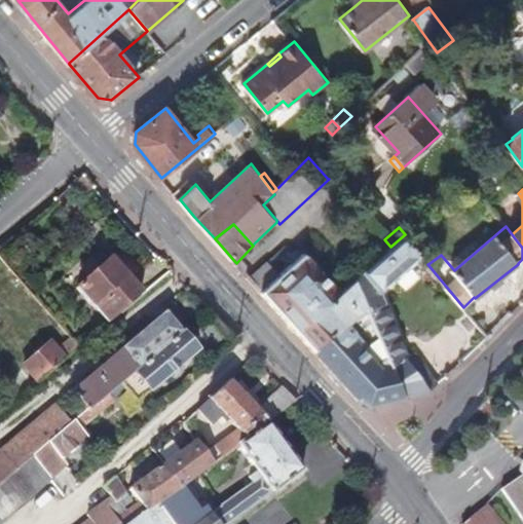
[(395,377),(408,396),(433,389),(439,383),(415,351),(408,357),(382,291),(422,255),(405,234),(390,247),(355,278),(395,377)]
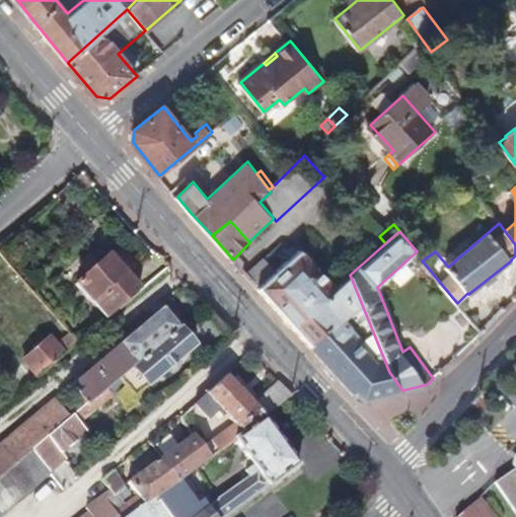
[(259,287),(309,344),(336,320),(319,302),(336,287),(301,248),(278,270),(266,257),(246,275),(259,287)]
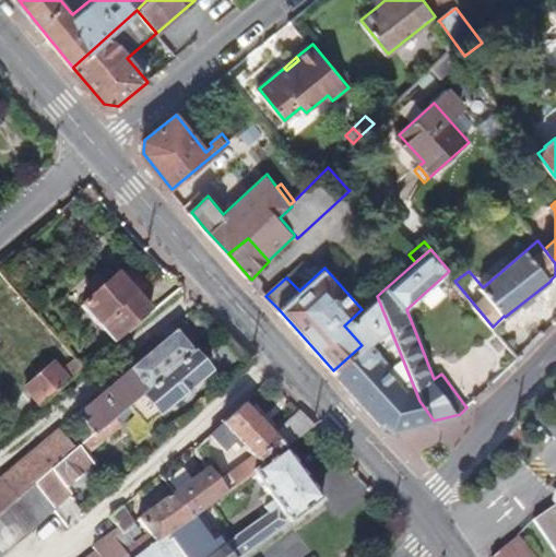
[(154,313),(120,273),(84,304),(118,344),(154,313)]
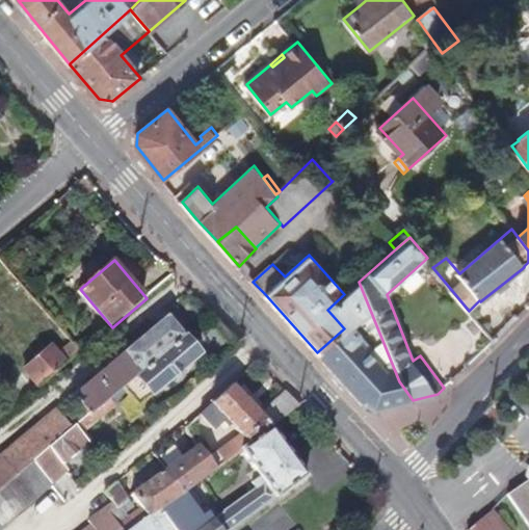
[(317,352),(364,405),(375,409),(410,400),(413,400),(399,381),(359,282),(344,294),(327,310),(344,328),(317,352)]
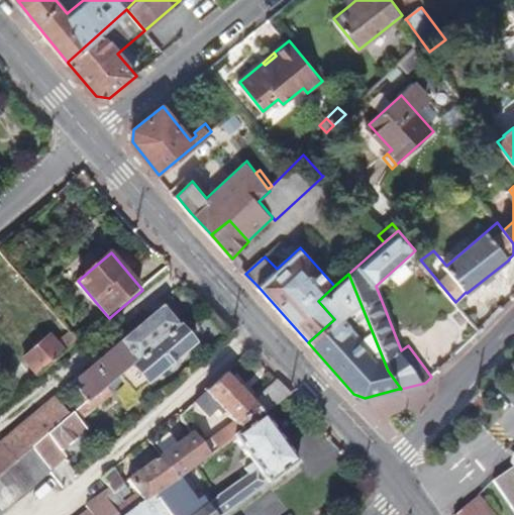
[(137,359),(179,325),(165,307),(148,320),(141,313),(128,323),(135,330),(122,342),(137,359)]
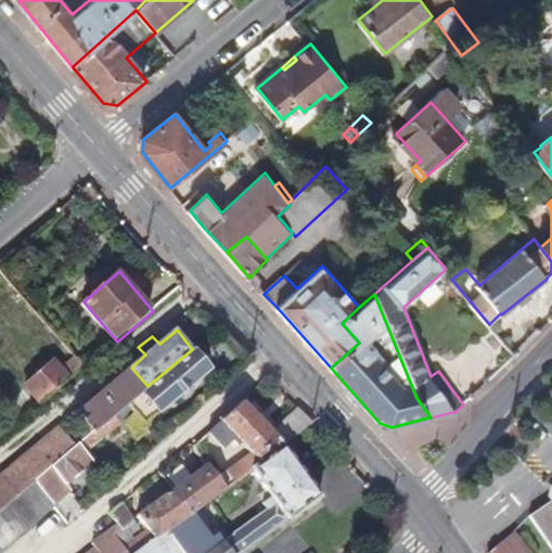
[(67,483),(94,461),(87,451),(136,410),(146,422),(209,370),(192,349),(148,386),(93,432),(76,446),(36,479),(55,503),(73,489),(67,483)]
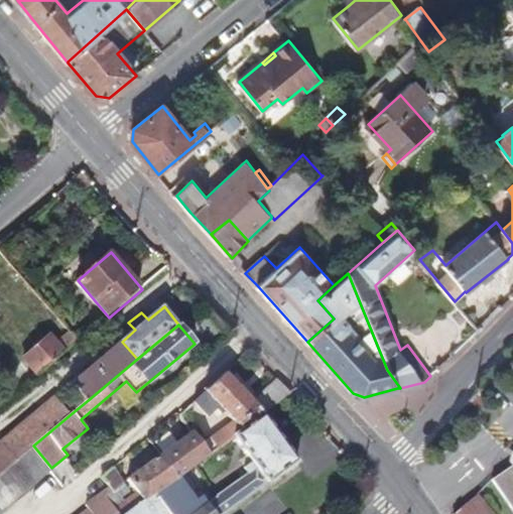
[(39,374),(65,354),(81,341),(73,332),(58,343),(52,335),(49,339),(46,335),(36,343),(39,347),(26,358),(39,374)]
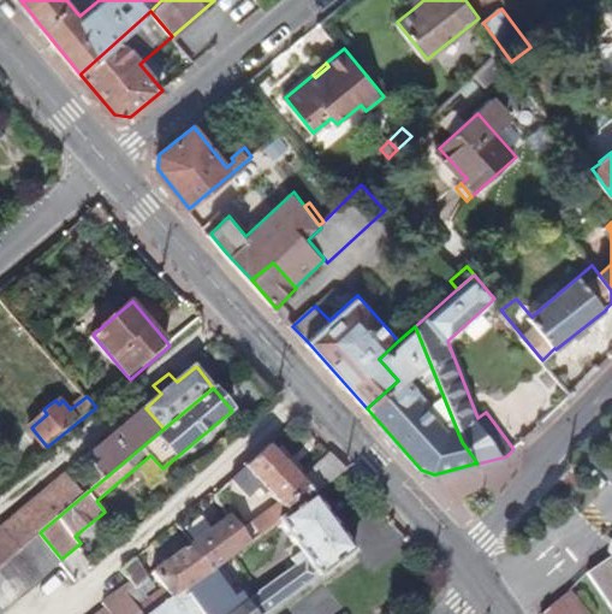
[(104,479),(164,429),(146,408),(85,458),(104,479)]
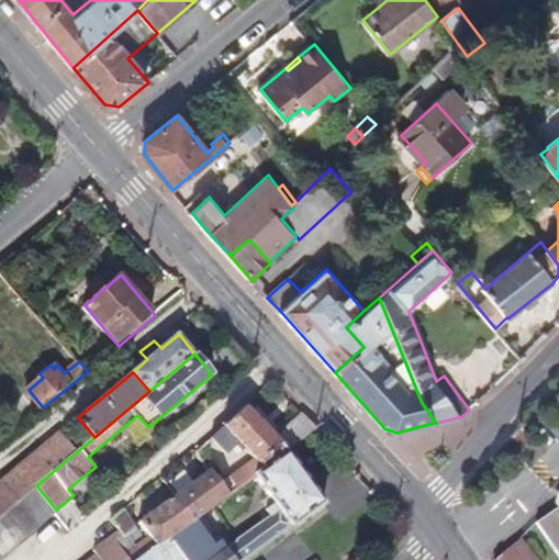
[(288,450),(319,427),(303,411),(276,435),(249,403),(210,438),(223,456),(239,444),(253,459),(261,470),(288,450)]
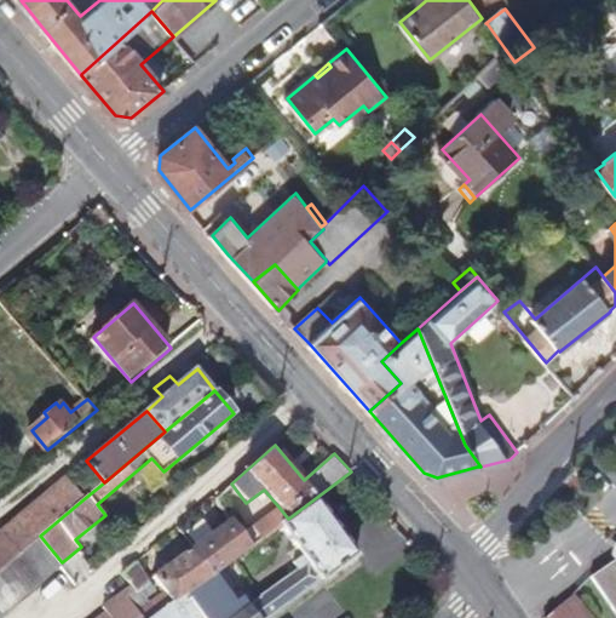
[(0,568),(40,536),(85,498),(67,476),(0,532),(0,568)]
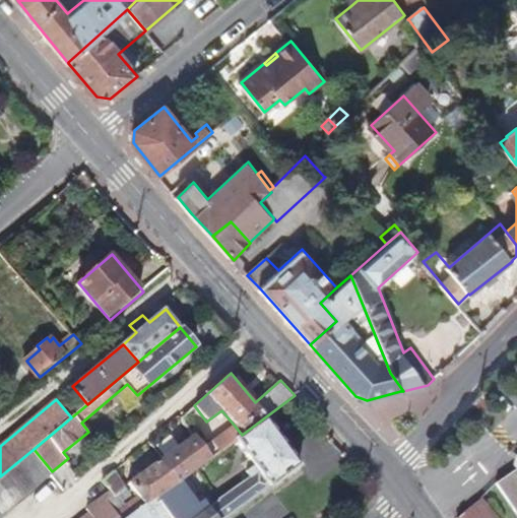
[(474,400),(467,408),(477,417),(486,409),(474,400)]
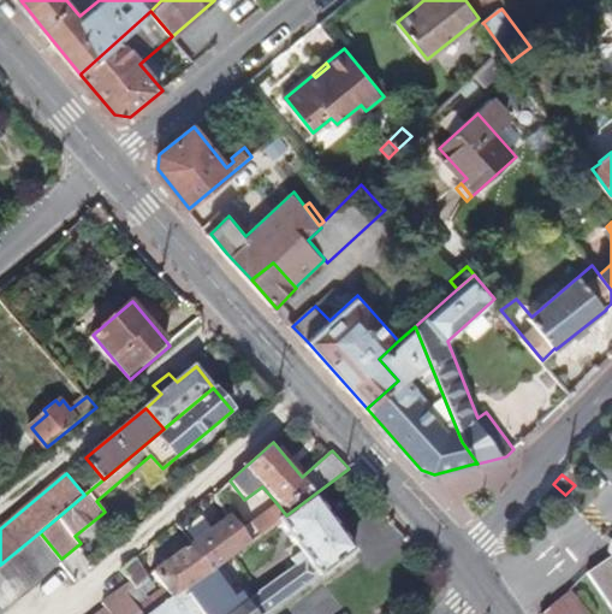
[(268,613),(324,574),(357,549),(315,494),(286,515),(280,519),(303,550),(296,555),(301,562),(253,598),(245,589),(238,594),(218,566),(165,604),(172,613),(201,613),(205,612),(205,613),(268,613)]
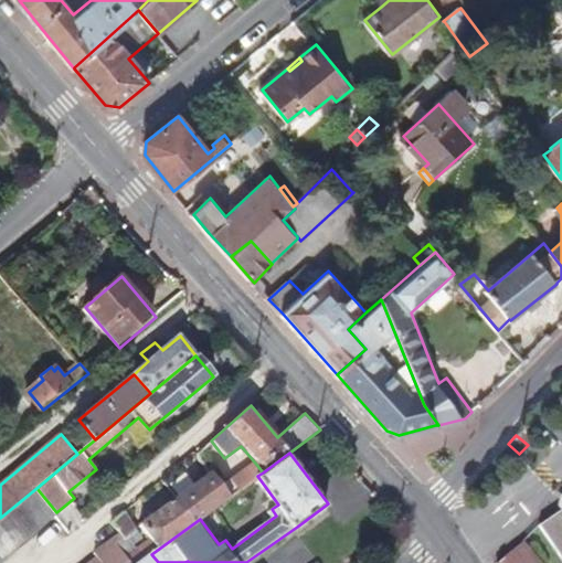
[(240,489),(257,476),(263,473),(254,461),(232,479),(240,489)]
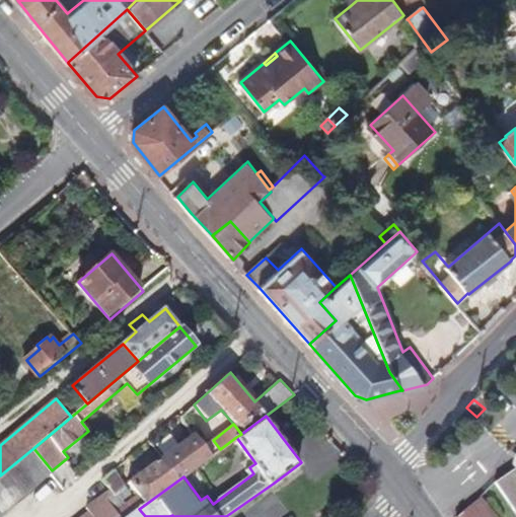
[(193,432),(131,477),(141,492),(136,496),(125,505),(132,513),(139,509),(183,476),(211,456),(204,447),(193,432)]
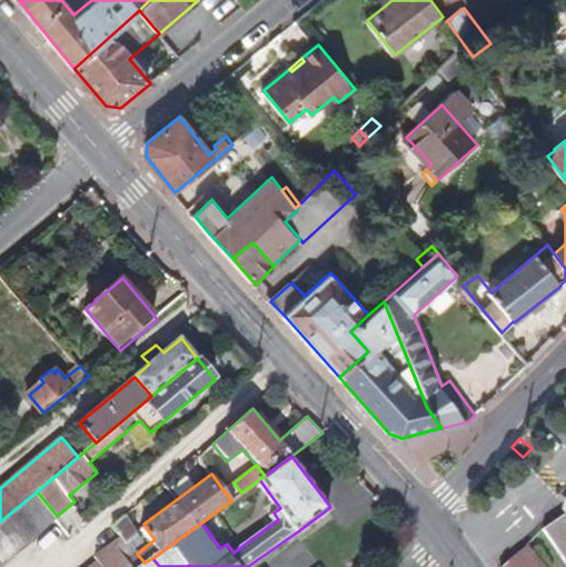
[(241,493),(234,483),(224,490),(231,500),(241,493)]
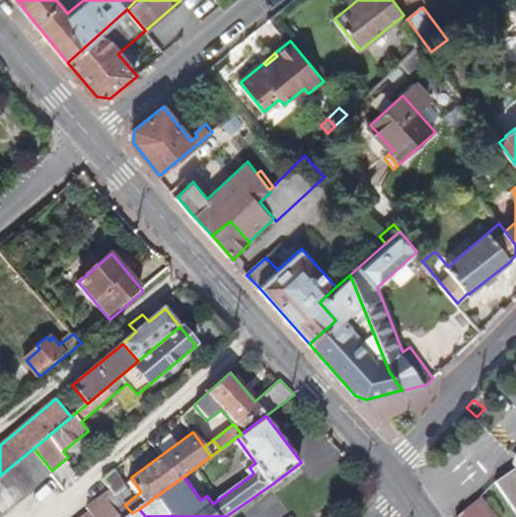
[(0,513),(52,470),(33,448),(0,475),(0,513)]
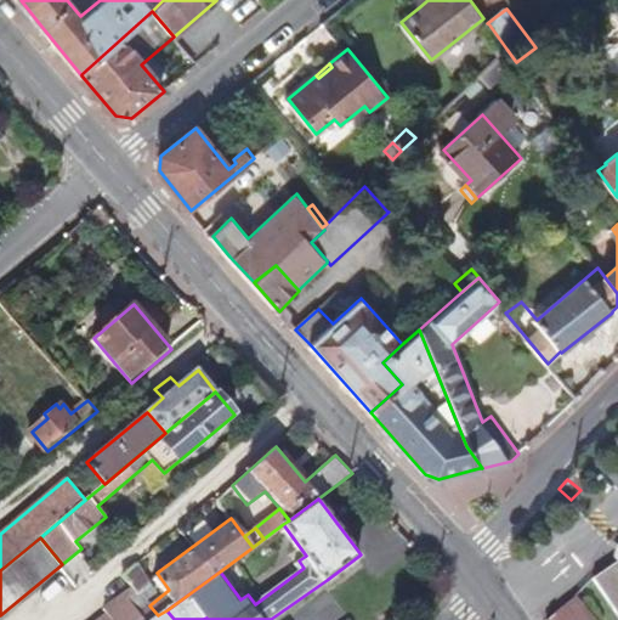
[(595,576),(617,609),(617,550),(616,554),(617,557),(617,562),(595,576)]
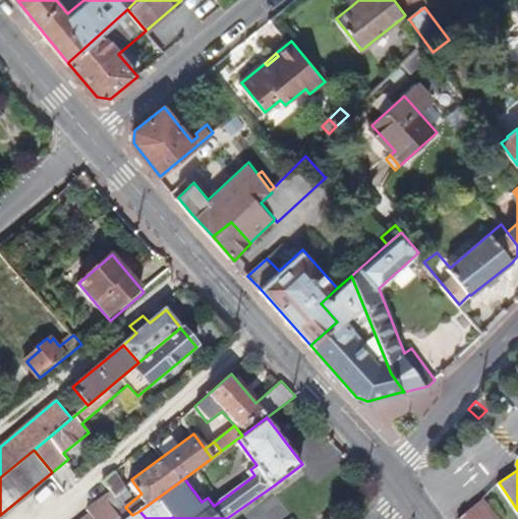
[(123,480),(116,471),(105,480),(112,489),(125,507),(136,498),(123,480)]
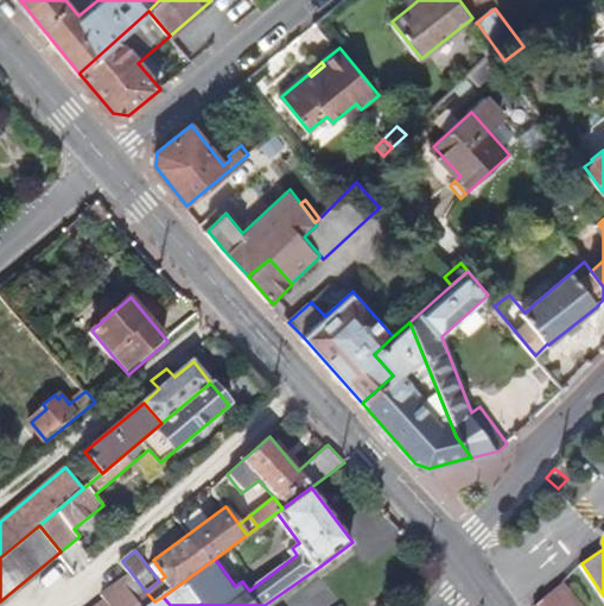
[(112,605),(148,605),(154,601),(146,592),(131,572),(103,594),(107,598),(112,605)]
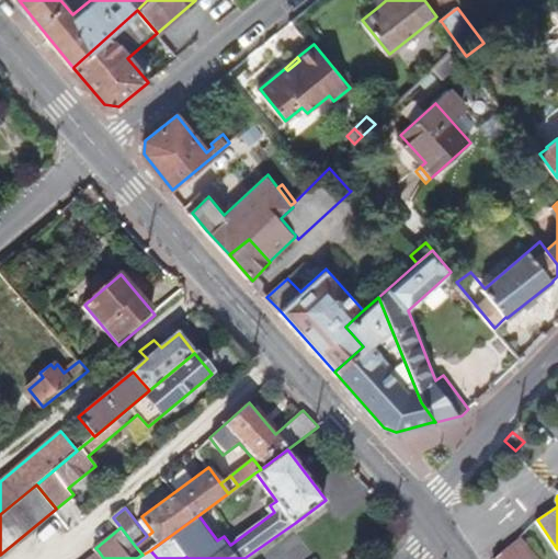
[(541,558),(522,536),(494,558),(541,558)]
